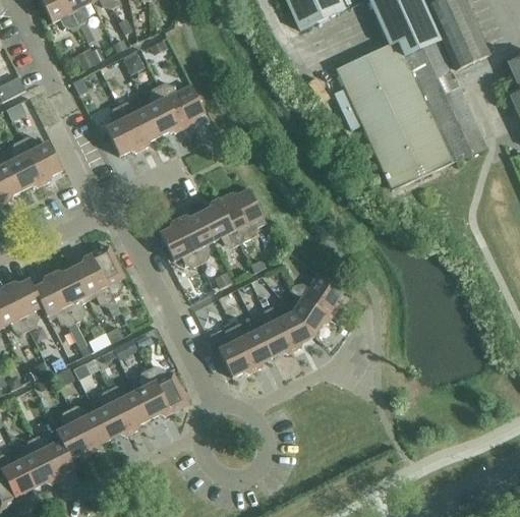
[(79,24),(66,0),(41,0),(53,22),(60,18),(63,25),(72,29),(79,24)]
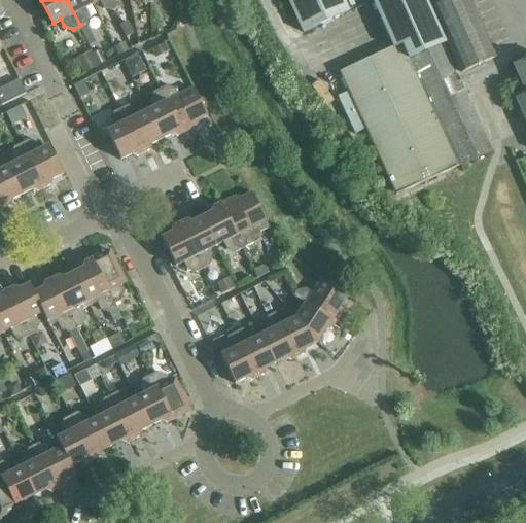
[(67,0),(80,25),(86,22),(90,12),(86,5),(94,2),(93,0),(67,0)]
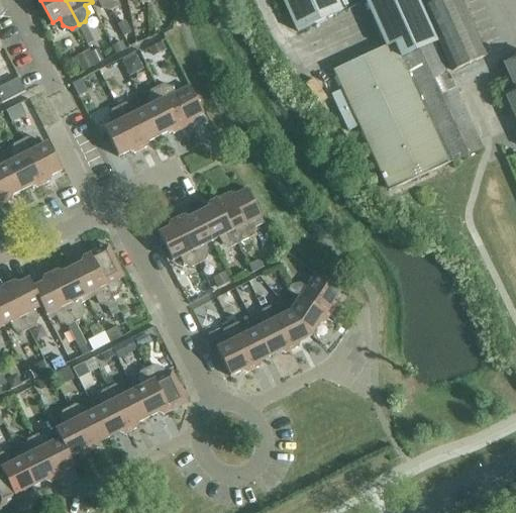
[(91,0),(92,2),(95,0),(99,0),(102,5),(111,8),(118,4),(116,0),(91,0)]
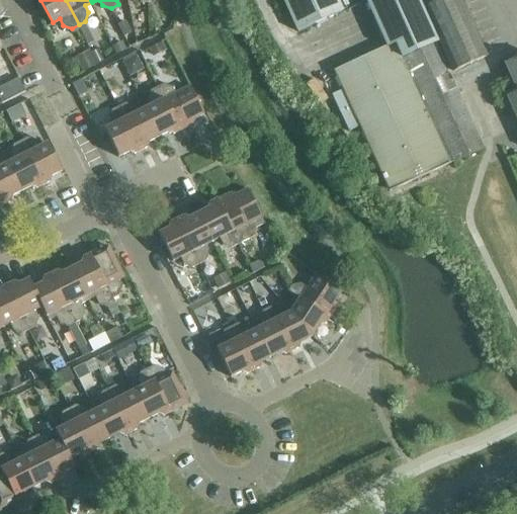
[(343,9),(339,0),(285,0),(298,29),(343,9)]
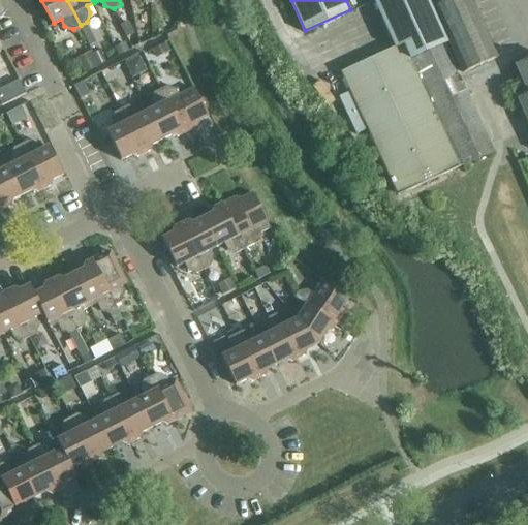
[(447,0),(433,6),(463,70),(497,55),(471,0),(447,0)]
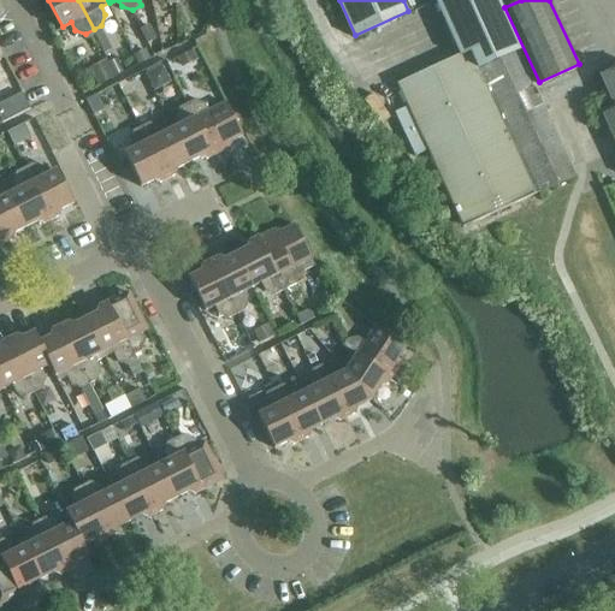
[(184,57),(202,55),(201,41),(183,42),(184,57)]
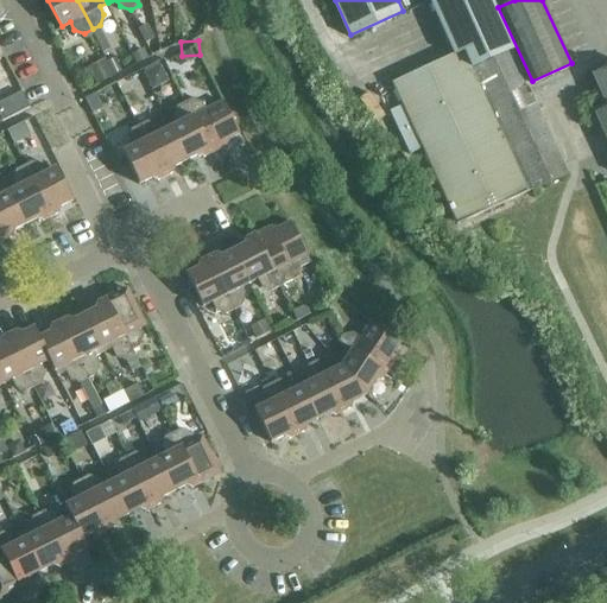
[(428,154),(434,167),(427,171),(432,184),(440,181),(459,221),(568,171),(512,49),(478,64),(472,67),(463,48),(380,86),(415,160),(428,154)]
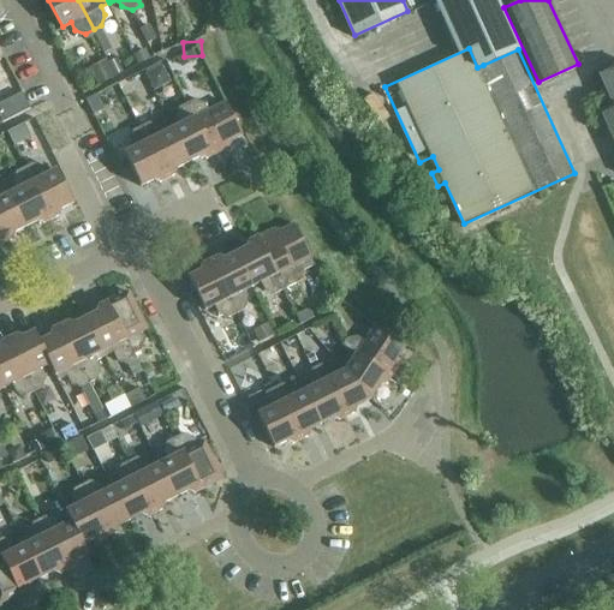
[(613,66),(600,73),(613,103),(613,107),(603,112),(613,135),(613,66)]
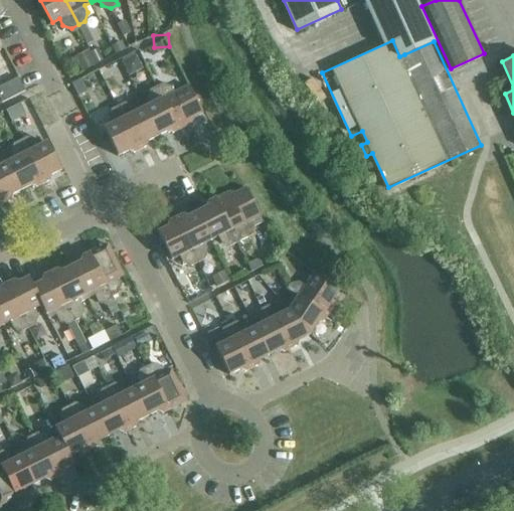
[(0,86),(0,94),(3,101),(25,90),(19,76),(0,86)]
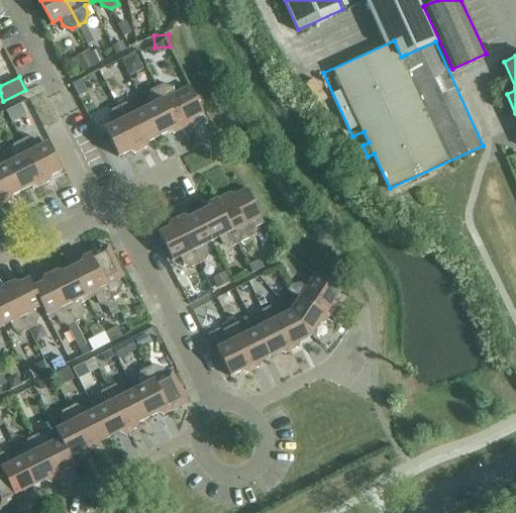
[(164,82),(158,84),(180,128),(193,121),(195,116),(204,111),(190,84),(176,91),(173,84),(164,82)]
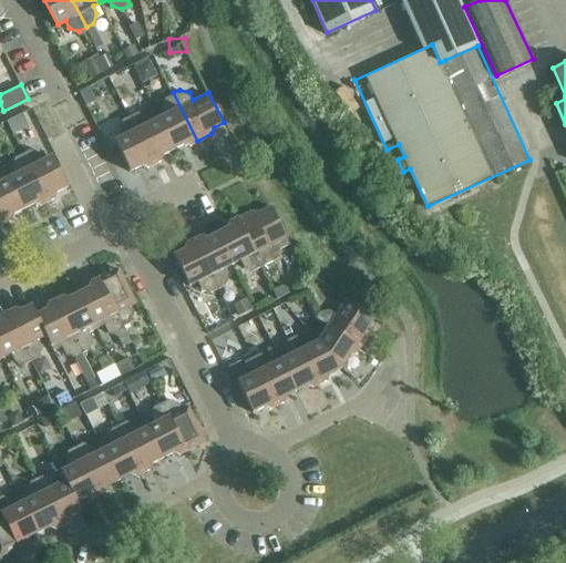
[(166,113),(158,118),(174,147),(184,142),(191,144),(197,141),(173,92),(165,96),(163,105),(166,113)]
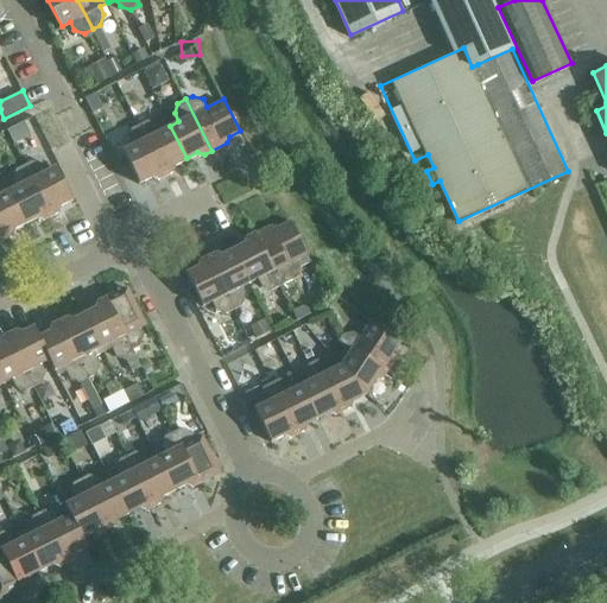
[(19,137),(26,134),(31,148),(50,143),(39,110),(13,120),(19,137)]
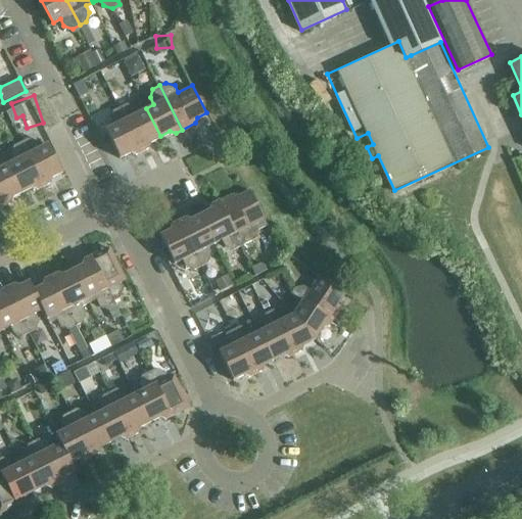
[(128,102),(121,105),(143,149),(149,146),(150,141),(160,136),(146,108),(140,111),(136,104),(128,102)]
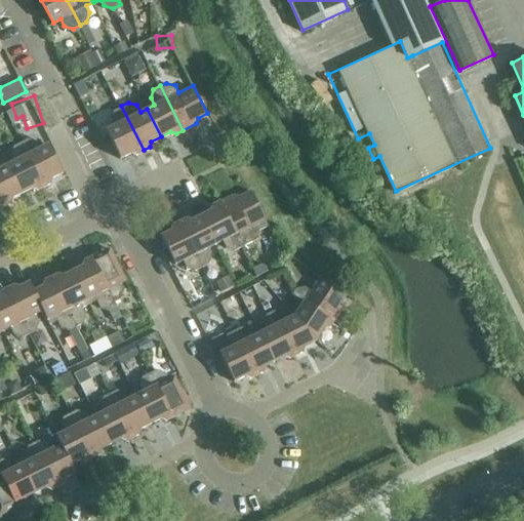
[(144,150),(121,106),(114,109),(111,118),(115,125),(107,129),(121,157),(131,152),(136,153),(144,150)]
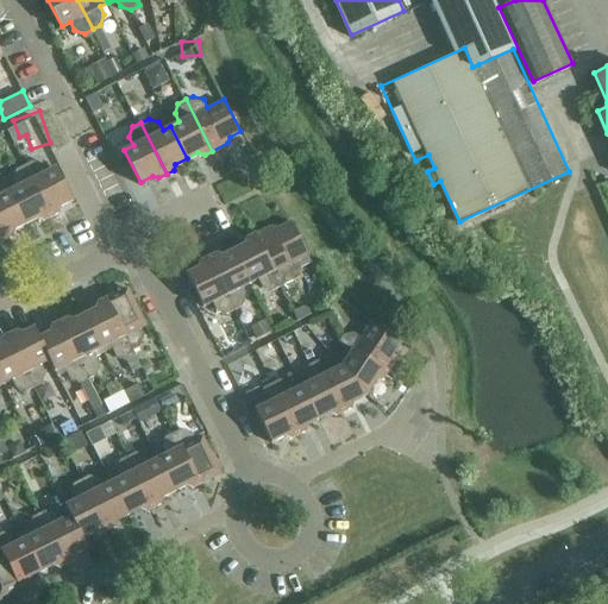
[(33,159),(25,163),(51,215),(58,211),(61,205),(73,199),(56,167),(48,170),(43,163),(33,159)]
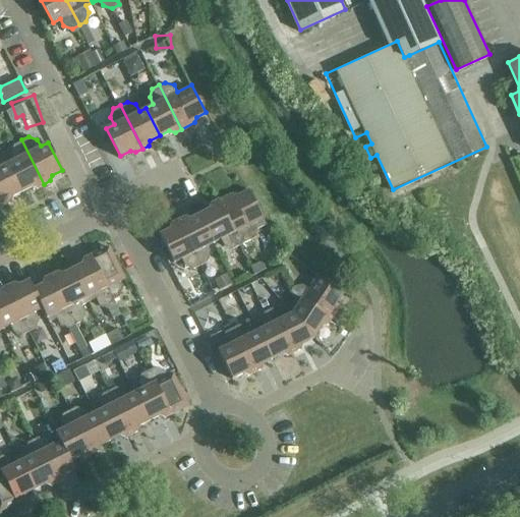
[(15,159),(8,163),(22,190),(32,185),(38,187),(44,184),(21,139),(14,144),(11,152),(15,159)]
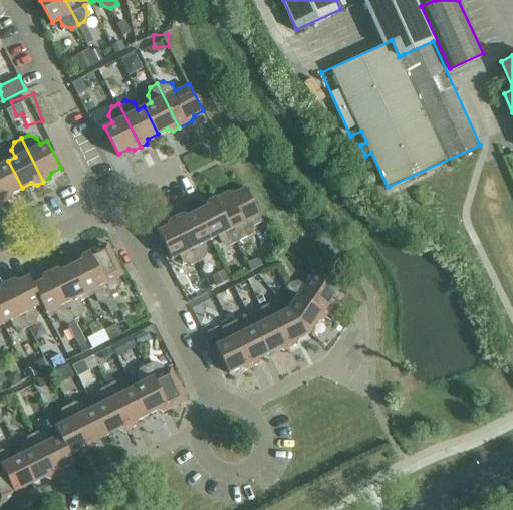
[(0,192),(4,201),(11,198),(12,192),(22,188),(8,161),(1,164),(0,161),(0,192)]
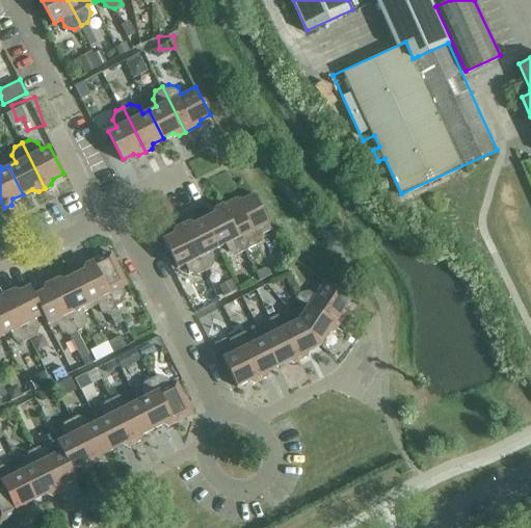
[(237,196),(222,204),(245,248),(260,241),(263,232),(273,227),(255,191),(243,198),(237,196)]
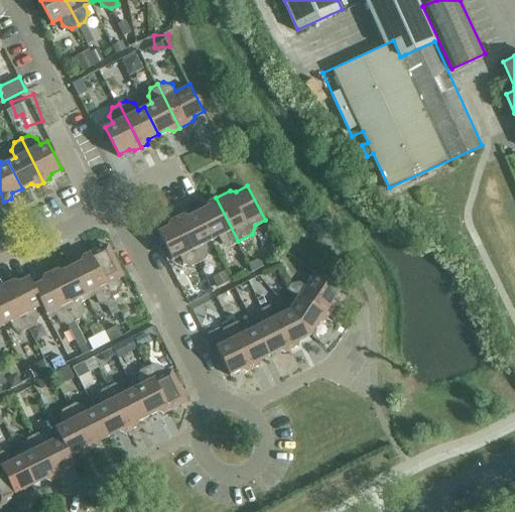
[(208,206),(199,211),(212,238),(219,235),(223,242),(231,245),(238,241),(216,198),(210,201),(208,206)]
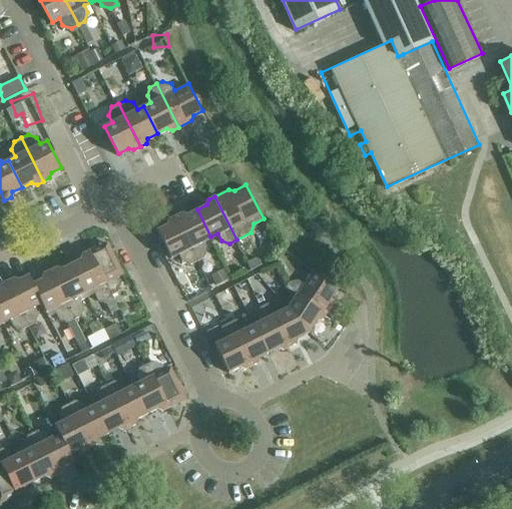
[(182,212),(175,215),(197,260),(204,256),(207,247),(203,240),(210,236),(197,209),(187,214),(182,212)]
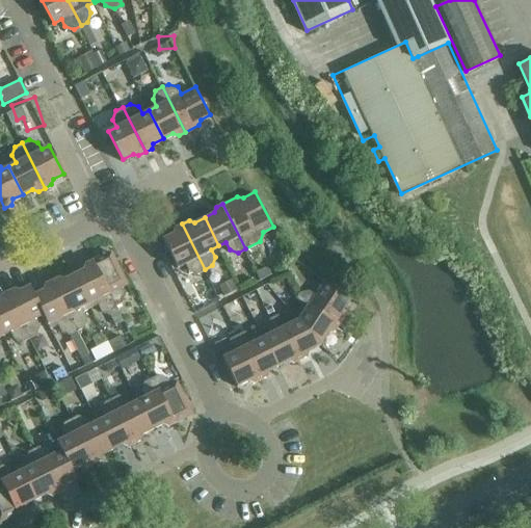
[(205,269),(182,223),(176,228),(175,233),(163,238),(178,266),(186,262),(189,269),(198,272),(205,269)]
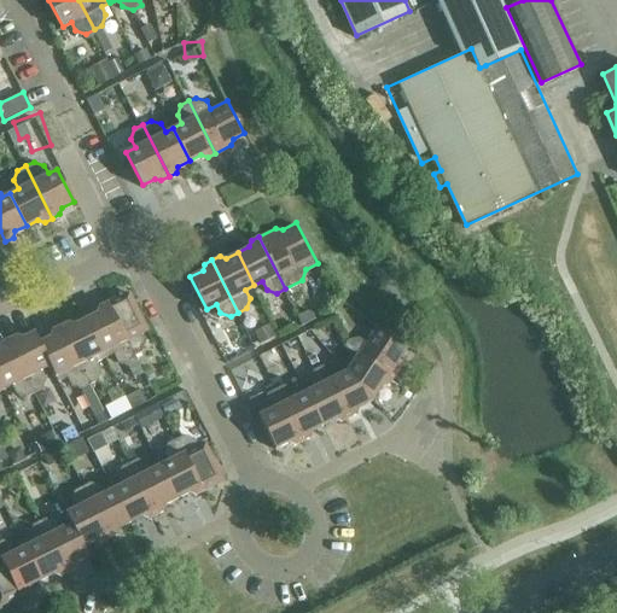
[(129,291),(108,302),(134,354),(135,354),(143,350),(146,339),(141,331),(149,328),(129,291)]
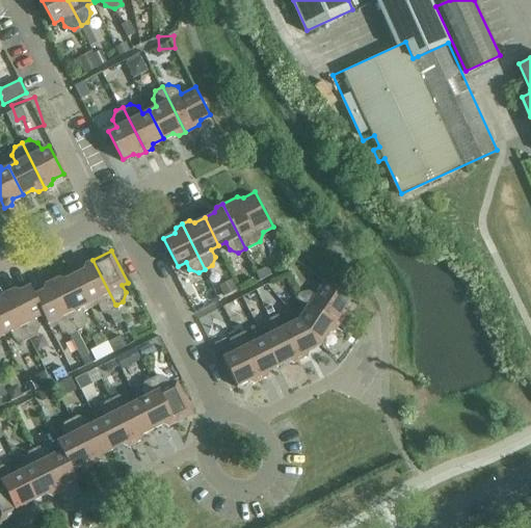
[(84,268),(75,273),(91,307),(98,302),(102,310),(110,313),(118,309),(116,305),(115,305),(93,260),(86,263),(84,268)]
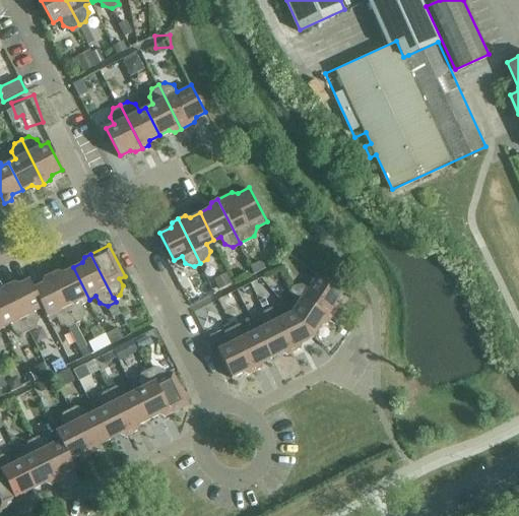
[(251,264),(255,272),(266,266),(263,261),(259,259),(251,264)]
